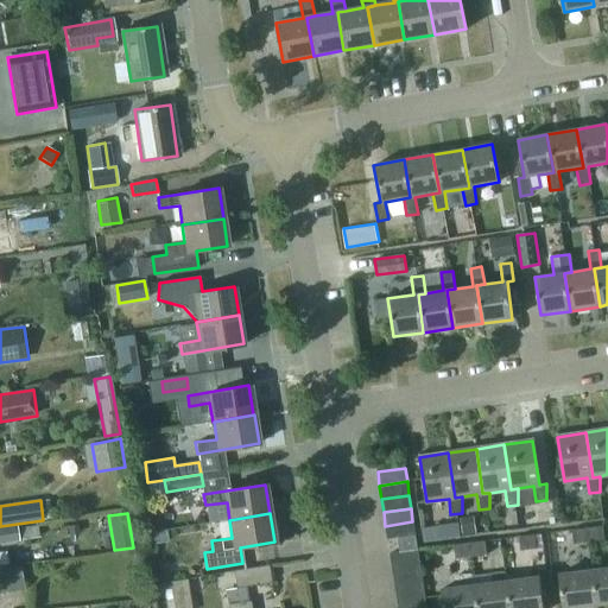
[(473,517),(460,519),(462,533),(475,532),(473,517)]
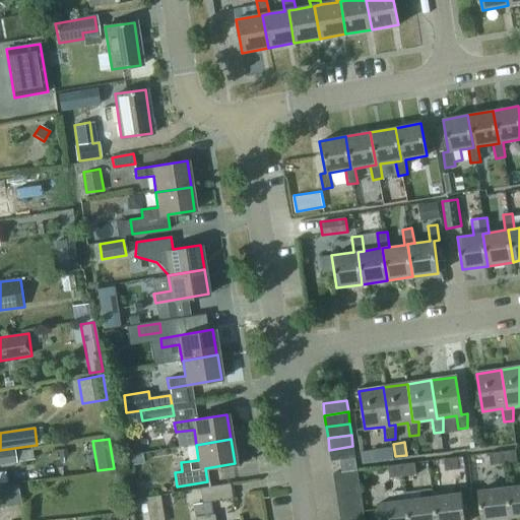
[(352,446),(329,450),(331,461),(339,460),(354,457),(352,446)]
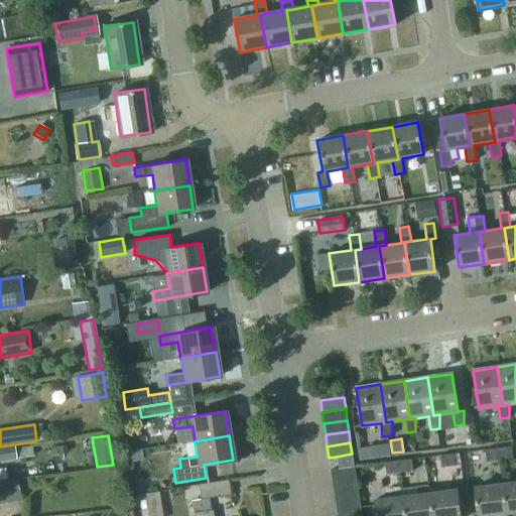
[(0,448),(0,460),(29,457),(28,444),(0,448)]
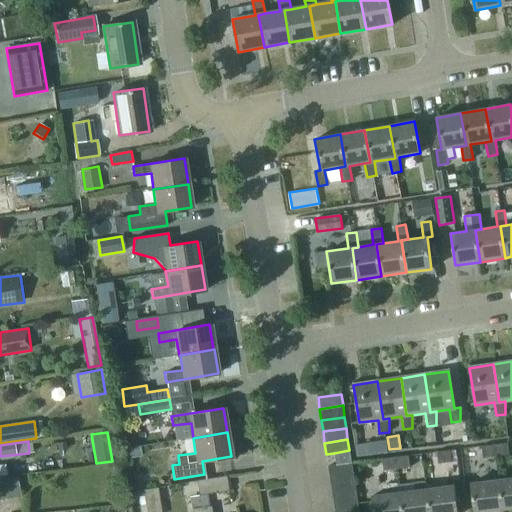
[(367,445),(355,446),(357,457),(368,455),(367,445)]
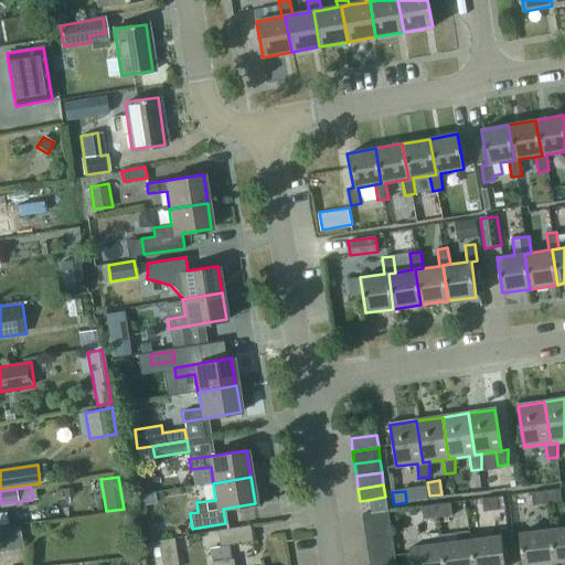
[(560,491),(545,492),(546,504),(561,503),(560,491)]
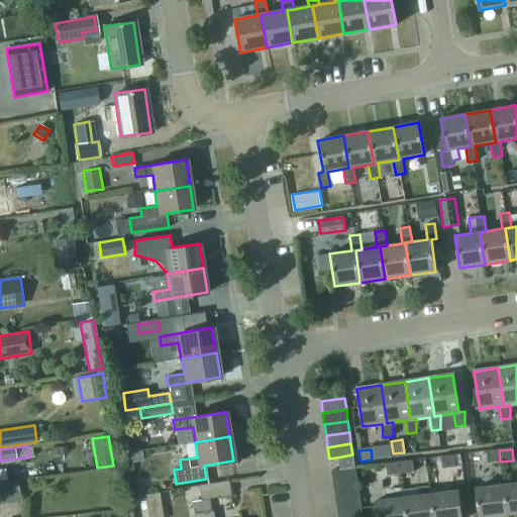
[(500,461),(499,450),(487,452),(488,463),(500,461)]
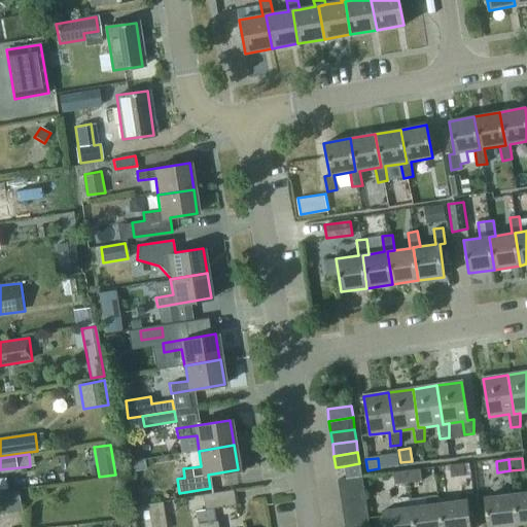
[(361,477),(359,463),(344,466),(346,479),(361,477)]
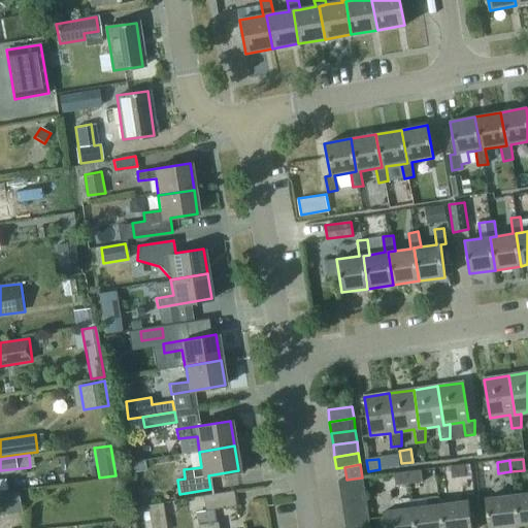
[(470,466),(451,468),(452,480),(471,476),(470,466)]
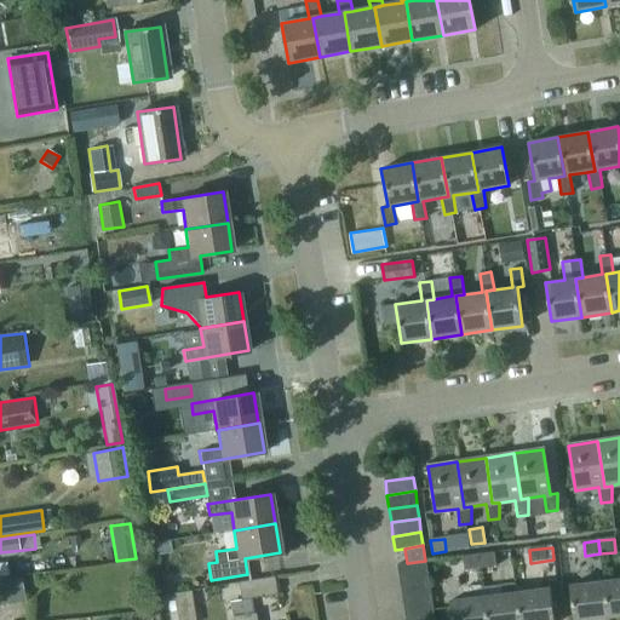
[(495,554),(478,556),(481,569),(497,567),(495,554)]
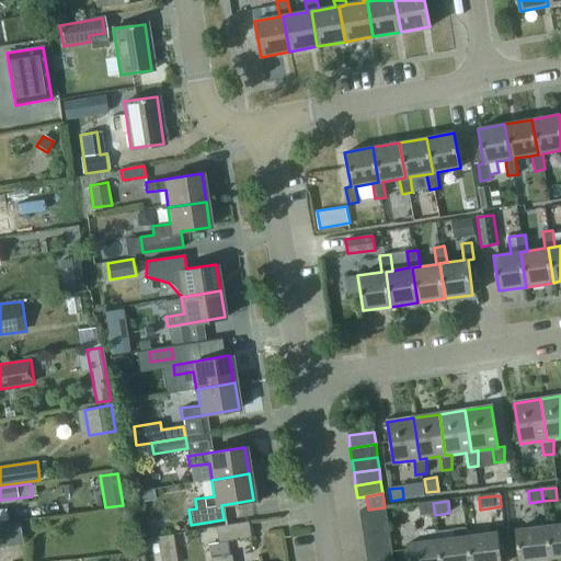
[(435,515),(433,503),(419,505),(420,517),(435,515)]
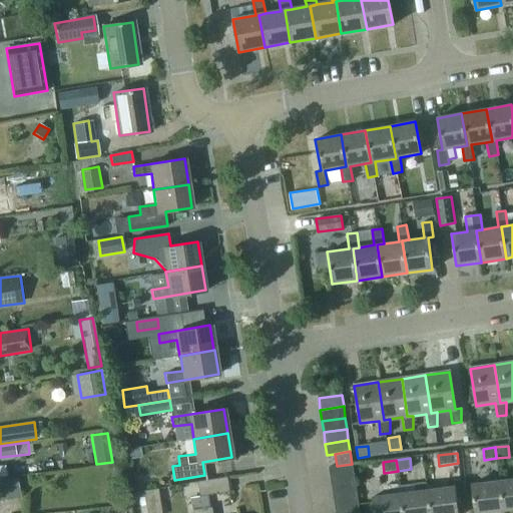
[(352,465),(352,464),(337,466),(329,468),(330,479),(354,475),(352,465)]
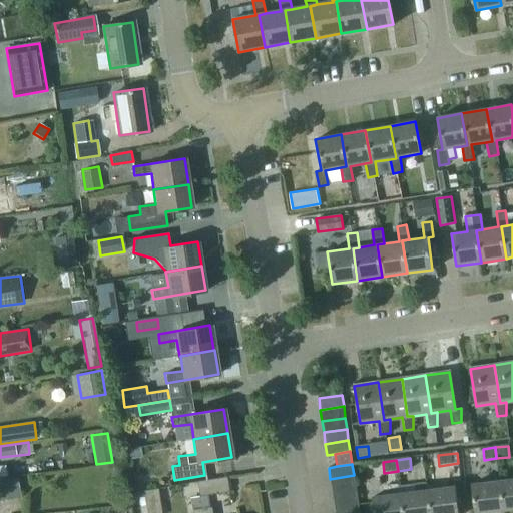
[(330,479),(332,490),(355,487),(354,475),(330,479)]
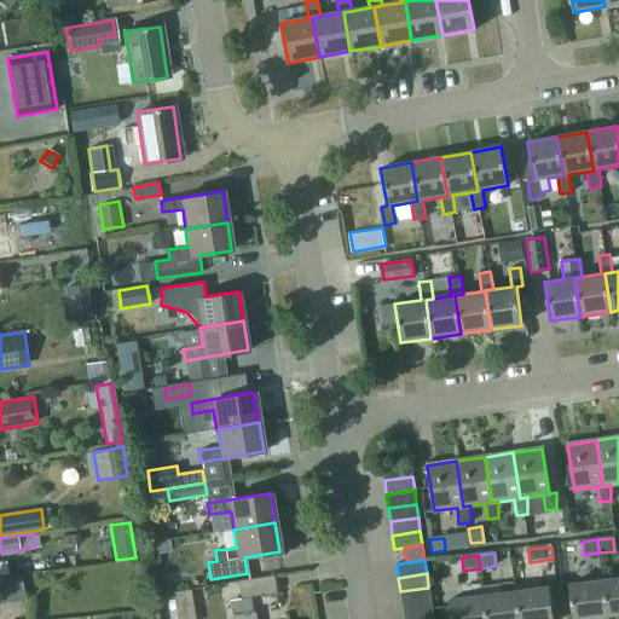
[(0,601),(25,597),(22,574),(0,578),(0,601)]
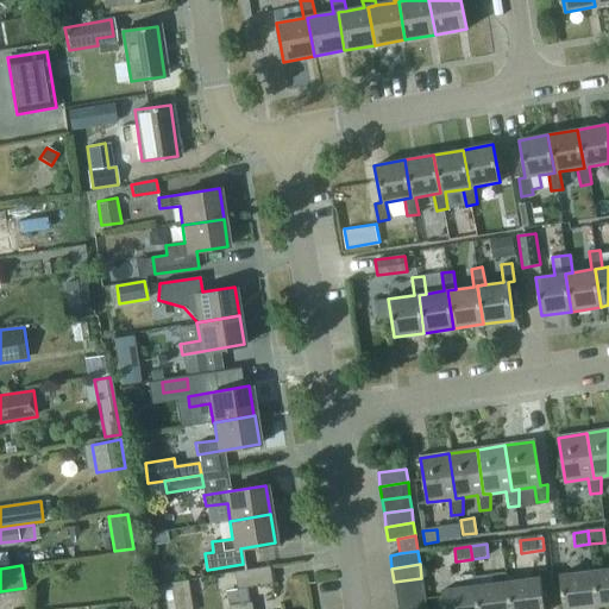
[(233,573),(236,589),(270,584),(268,567),(233,573)]
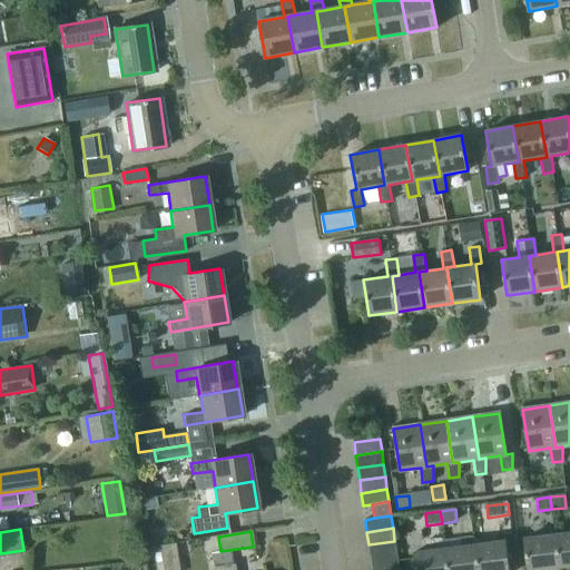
[(558,567),(569,566),(569,532),(554,534),(558,567)]
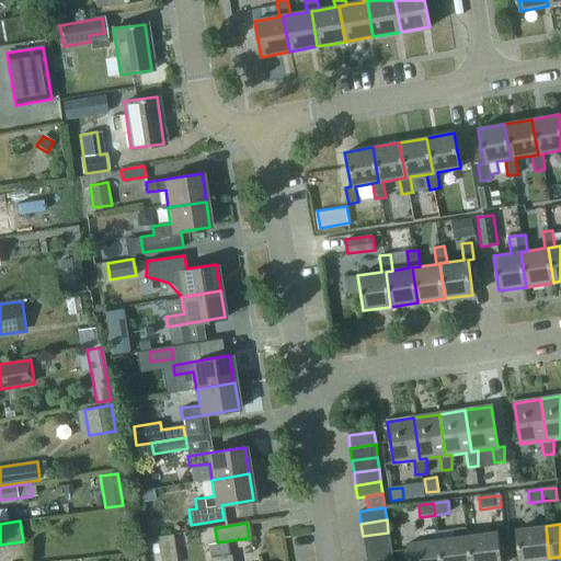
[(140,529),(140,531),(141,535),(144,538),(149,538),(152,535),(152,529),(149,526),(145,526),(140,529)]
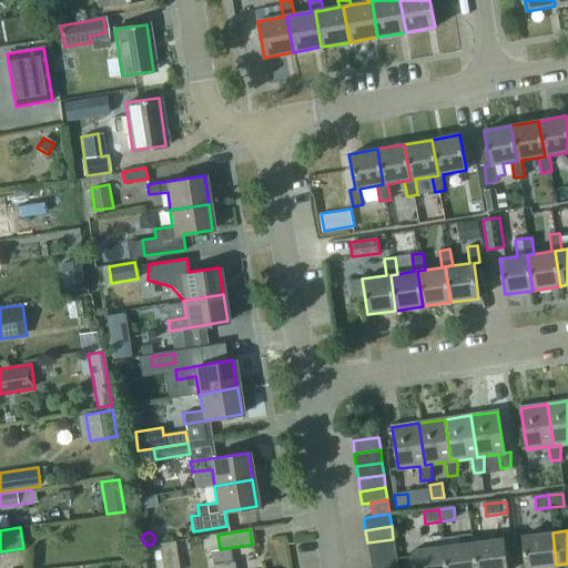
[(525,567),(534,567),(556,565),(553,533),(521,537),(525,567)]
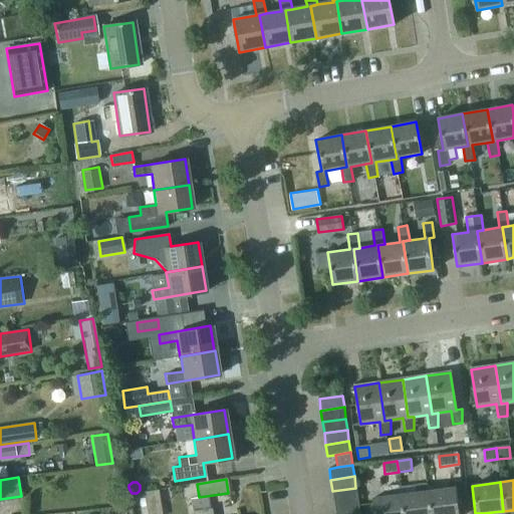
[(332,491),(334,502),(357,499),(355,488),(332,491)]
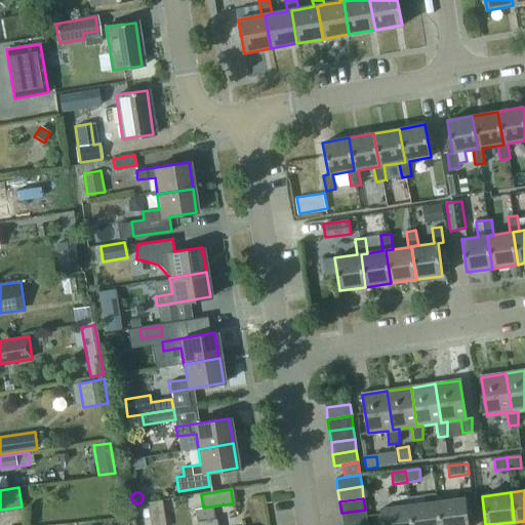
[(467,524),(463,498),(439,501),(436,502),(438,524),(467,524)]
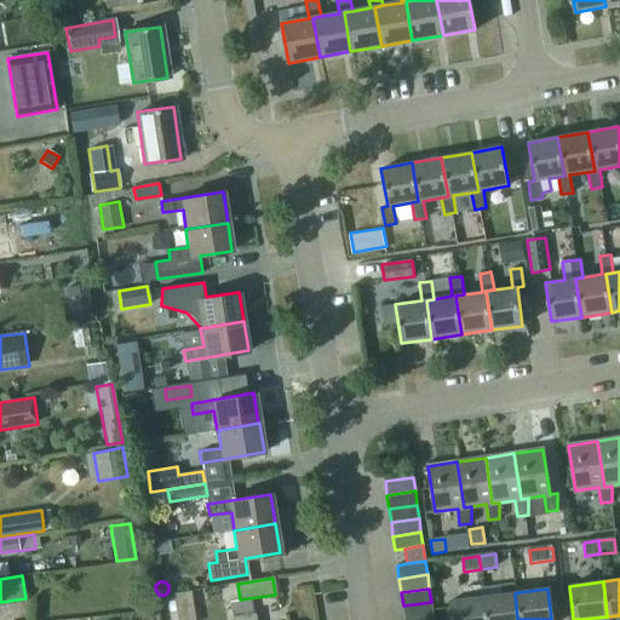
[(194,619),(189,591),(172,593),(176,619),(194,619)]
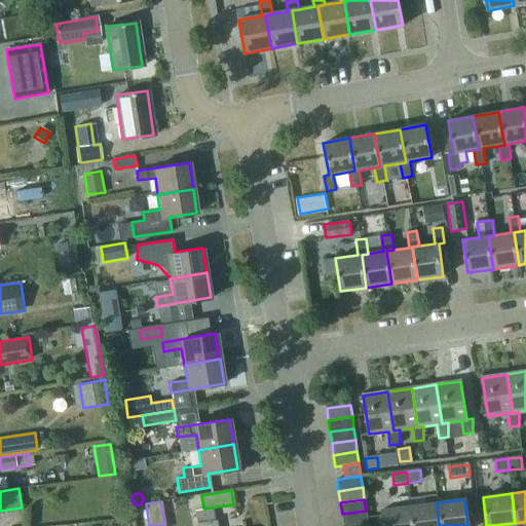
[(412,525),(439,525),(437,503),(410,506),(412,525)]
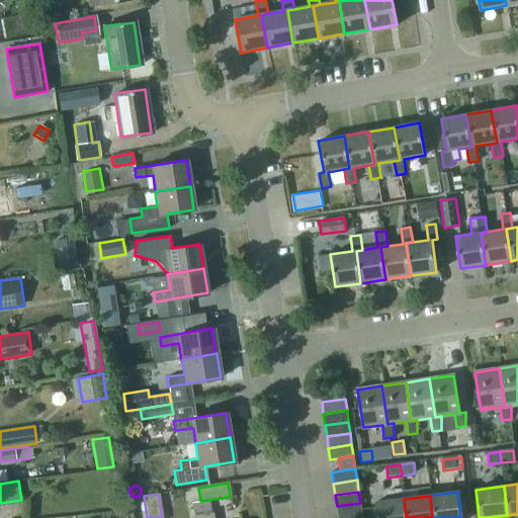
[(377,517),(406,517),(404,499),(375,503),(377,517)]
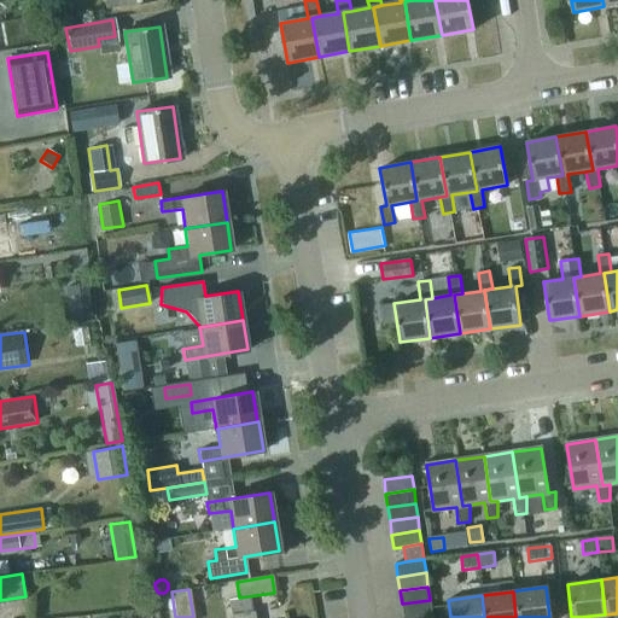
[(239,599),(242,617),(254,617),(251,596),(239,599)]
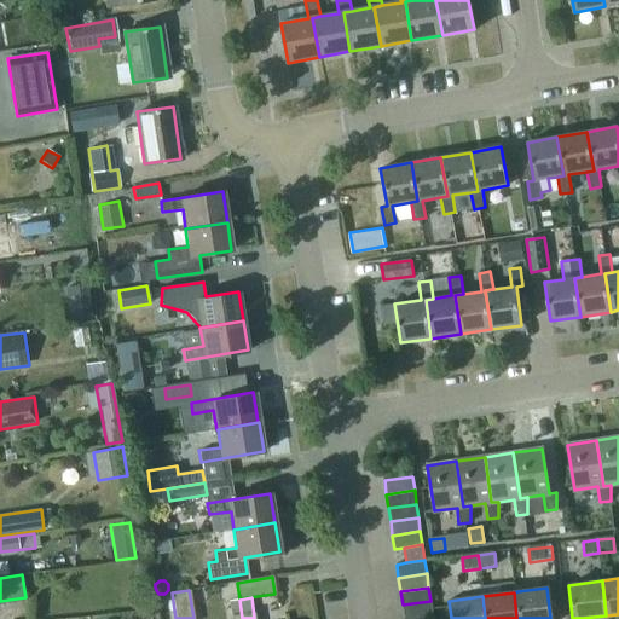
[(242,618),(239,600),(229,601),(230,618),(242,618)]
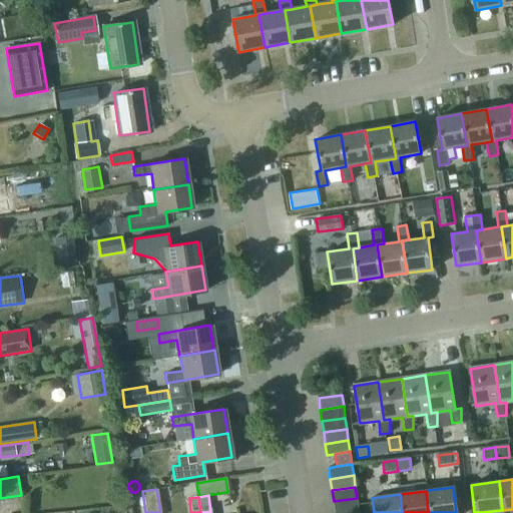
[(359,509),(357,498),(334,501),(335,512),(359,509)]
